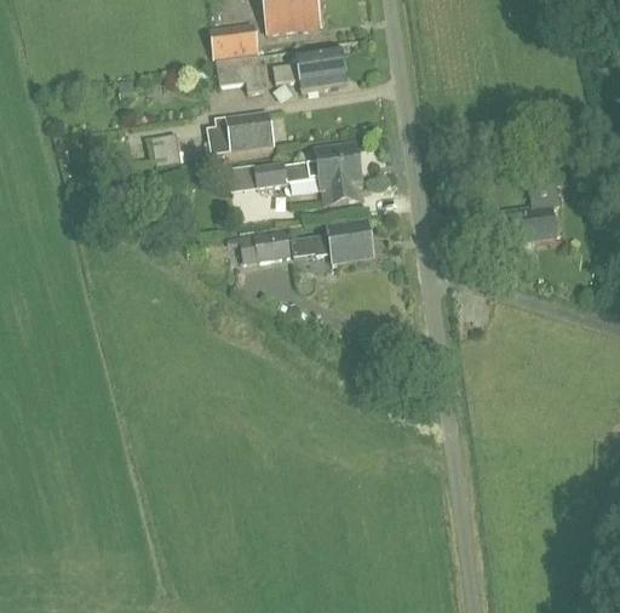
[(260,0),(267,33),(319,26),(314,0),(260,0)]
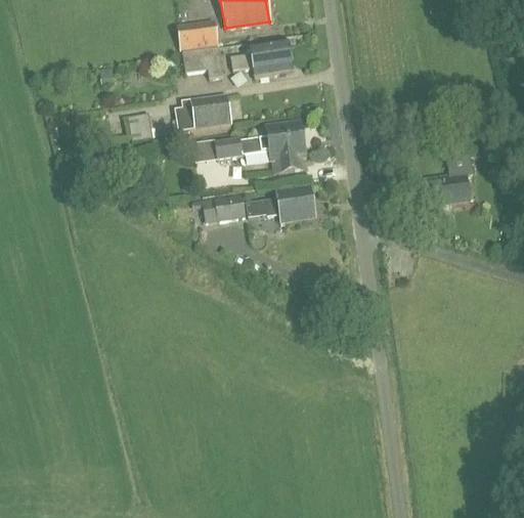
[(176,24),(179,51),(218,45),(213,18),(176,24)]
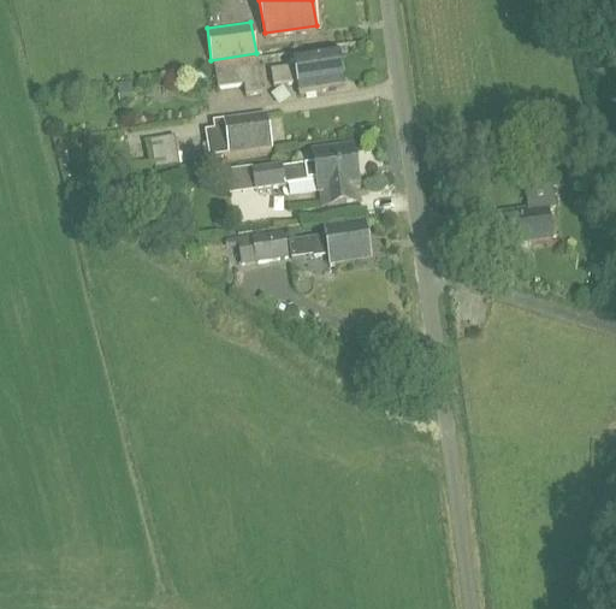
[(294,78),(296,87),(296,93),(320,88),(319,83),(341,80),(336,46),(294,53),(296,64),(272,68),(274,82),(294,78)]
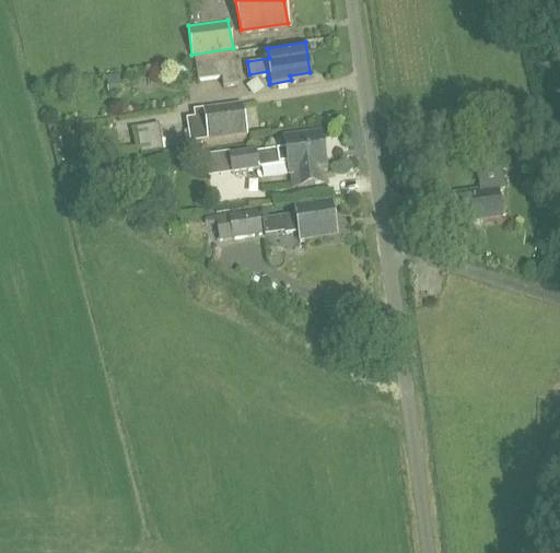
[(233,49),(194,55),(197,77),(221,72),(222,82),(237,80),(233,49)]
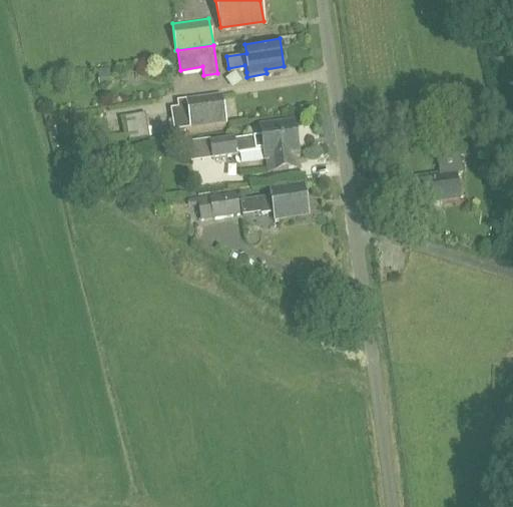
[(168,54),(157,55),(158,64),(169,63),(168,54)]
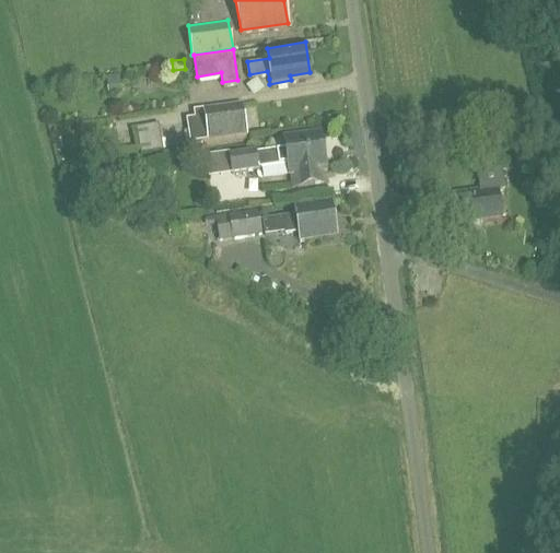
[(105,72),(106,87),(120,86),(119,70),(105,72)]
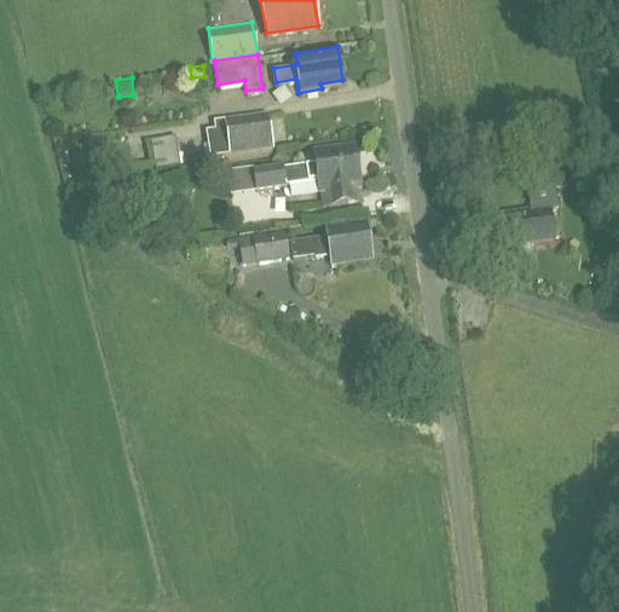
[(214,127),(206,128),(209,153),(272,144),(267,110),(213,117),(214,127)]
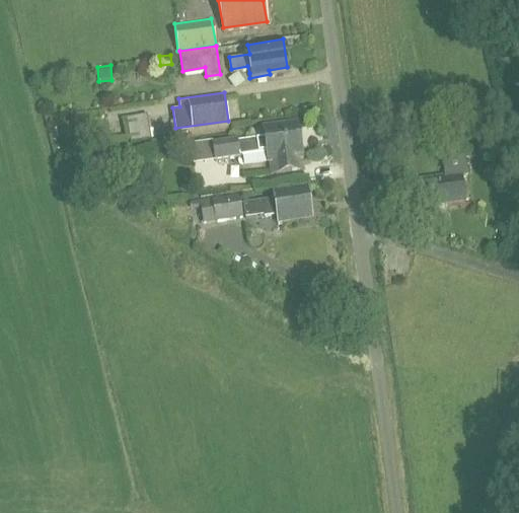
[(150,135),(146,111),(126,115),(129,138),(150,135)]
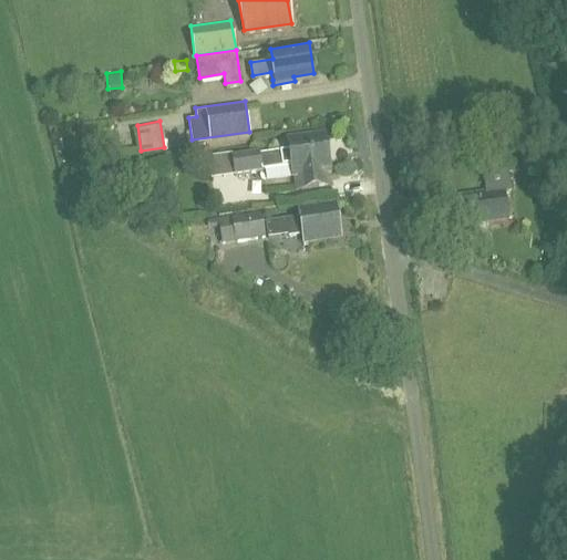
[(236,170),(259,167),(299,161),(302,185),(325,182),(322,167),(329,166),(323,131),(288,136),(289,146),(261,151),(260,144),(233,148),(236,170)]
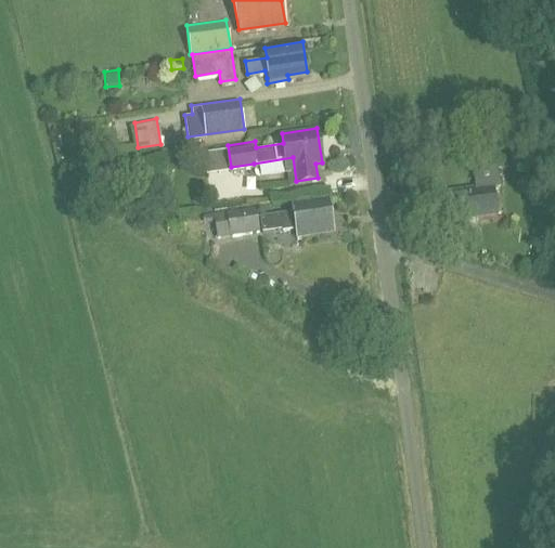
[(110,148),(107,138),(94,140),(95,151),(110,148)]
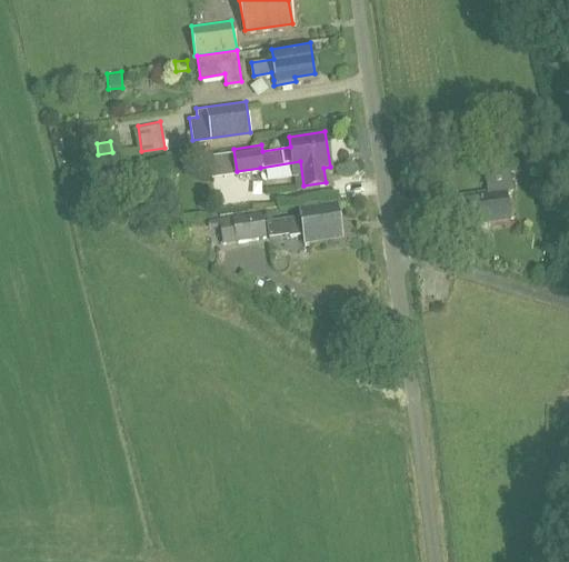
[(487,188),(445,194),(449,223),(509,214),(506,188),(510,187),(507,164),(485,168),(487,188)]
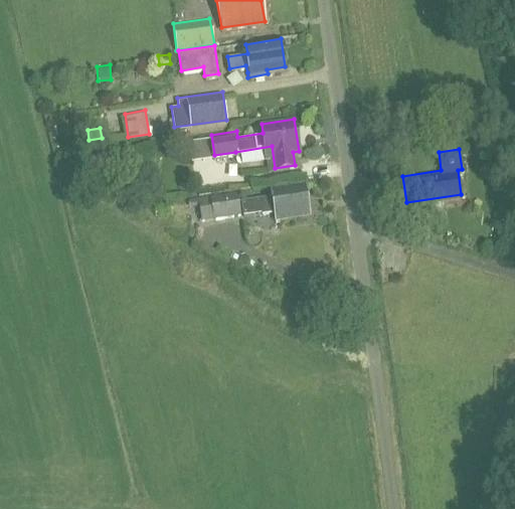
[(304,181),(271,187),(272,193),(240,198),(242,212),(261,210),(262,211),(274,209),(276,218),(309,213),(304,181)]
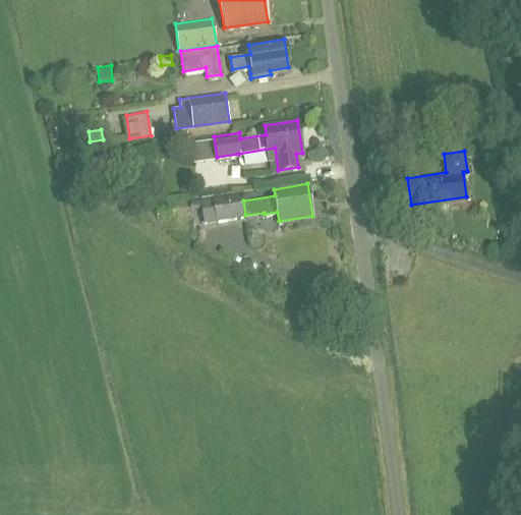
[(240,192),(199,198),(200,206),(203,221),(243,215),(240,192)]
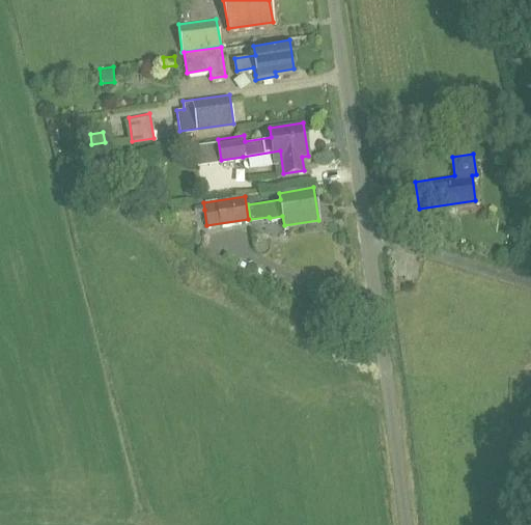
[(159,208),(160,220),(178,218),(176,205),(159,208)]
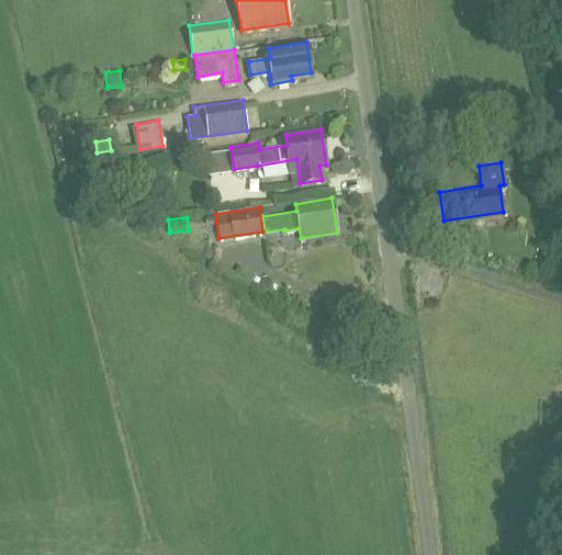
[(256,271),(250,281),(267,289),(272,279),(271,275),(267,273),(262,274),(256,271)]
